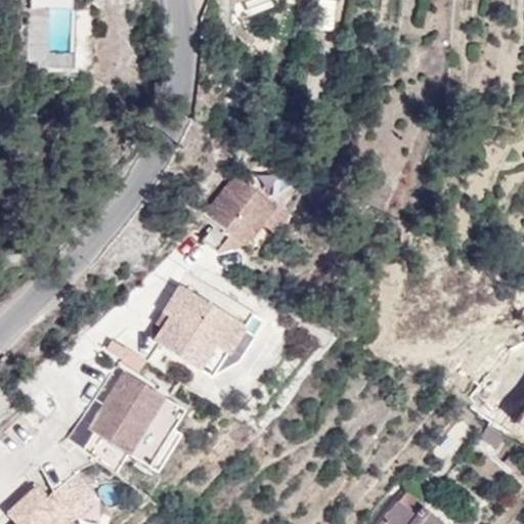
[(231,0),(231,22),(279,3),(278,0),(231,0)]
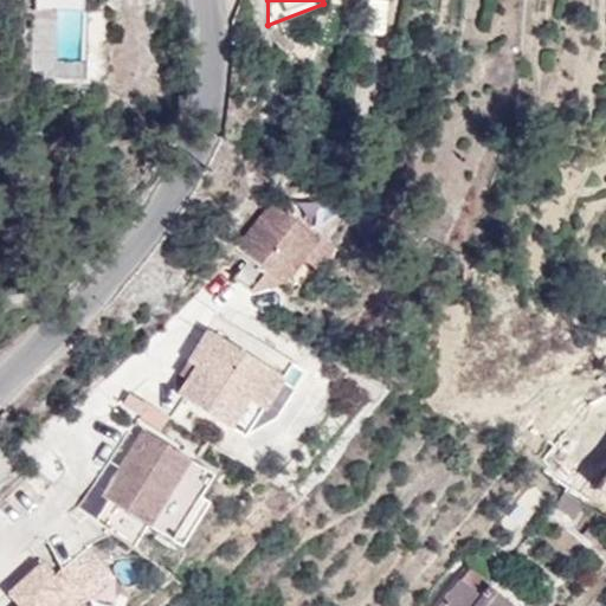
[(236,277),(251,290),(268,269),(282,279),(301,255),(315,266),(330,247),(274,202),(239,246),(252,257),(236,277)]
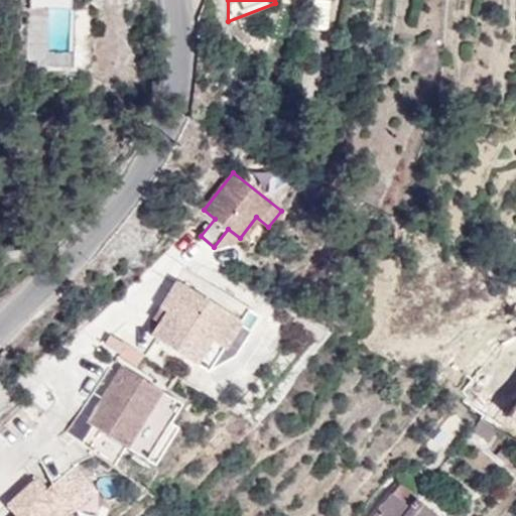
[(240,238),(228,229),(214,247),(240,238)]
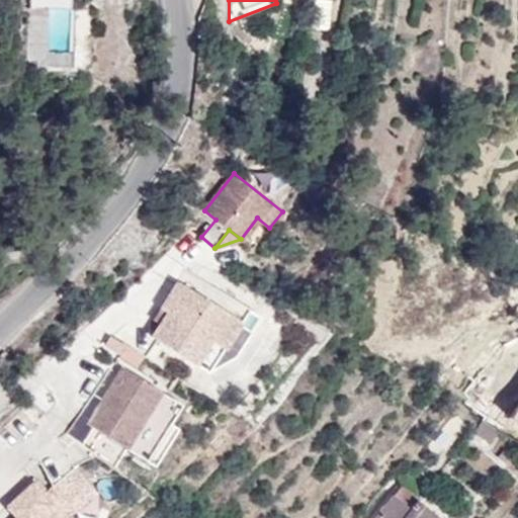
[(160,324),(152,336),(207,371),(240,320),(206,299),(177,280),(160,308),(167,312),(160,324)]
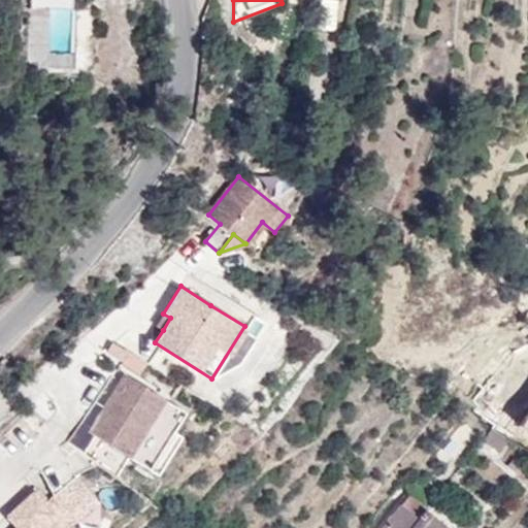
[(265,322),(219,293),(210,305),(244,326),(211,378),(240,362),(265,322)]
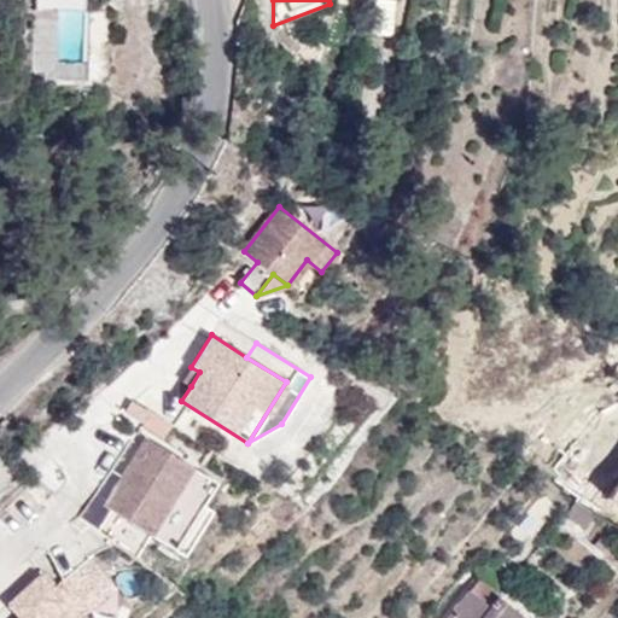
[(199,372),(191,367),(182,380),(191,386),(199,372)]
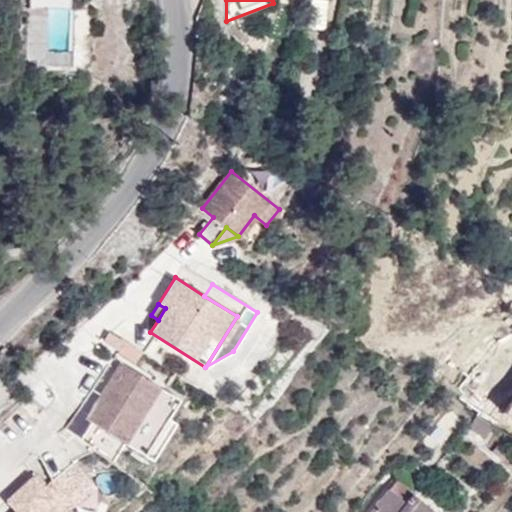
[(482,399),(507,413),(511,403),(511,363),(505,359),(482,399)]
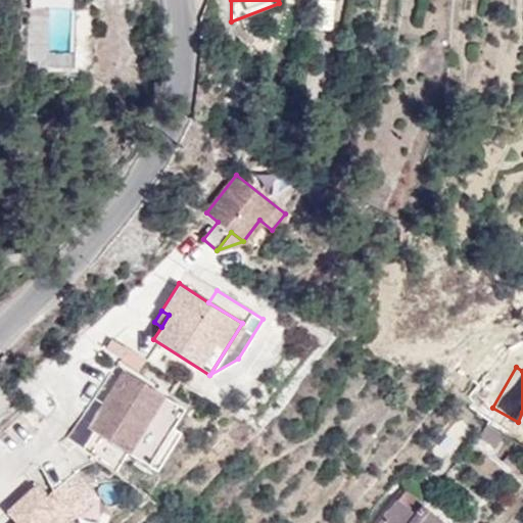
[(124,371),(88,427),(148,465),(184,409),(124,371)]
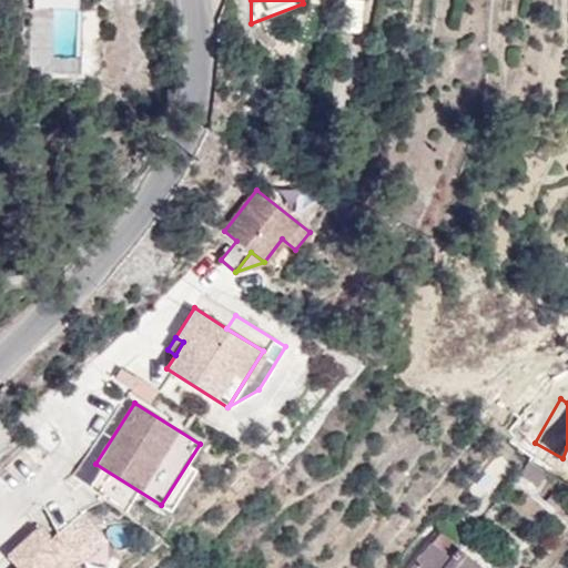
[(546,474),(529,462),(520,475),(537,486),(546,474)]
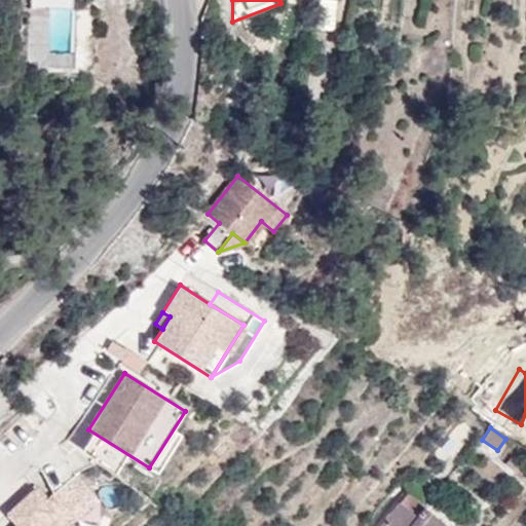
[(16,523),(13,525),(67,525),(83,510),(80,506),(94,494),(73,473),(43,501),(34,491),(8,514),(16,523)]
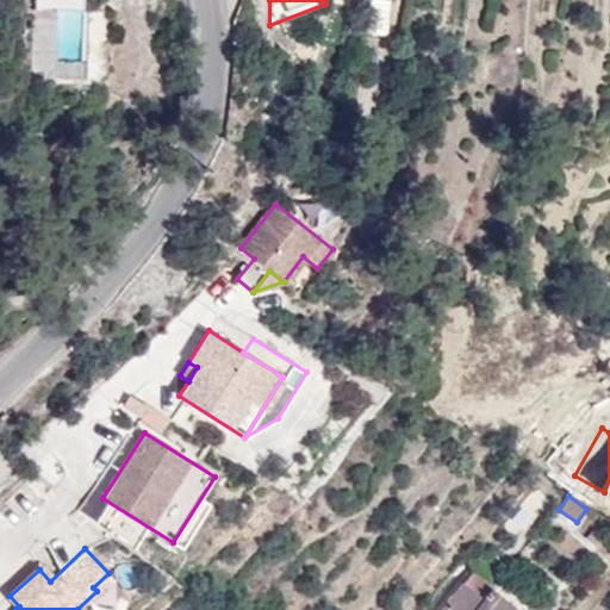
[(93,587),(97,591),(99,595),(114,580),(109,573),(93,587)]
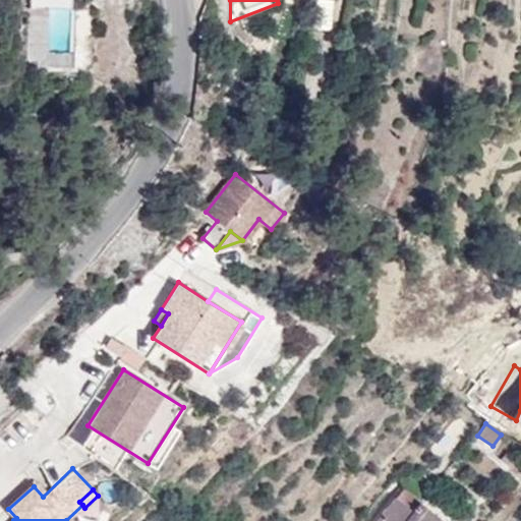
[(419,503),(403,489),(397,499),(413,512),(419,503)]
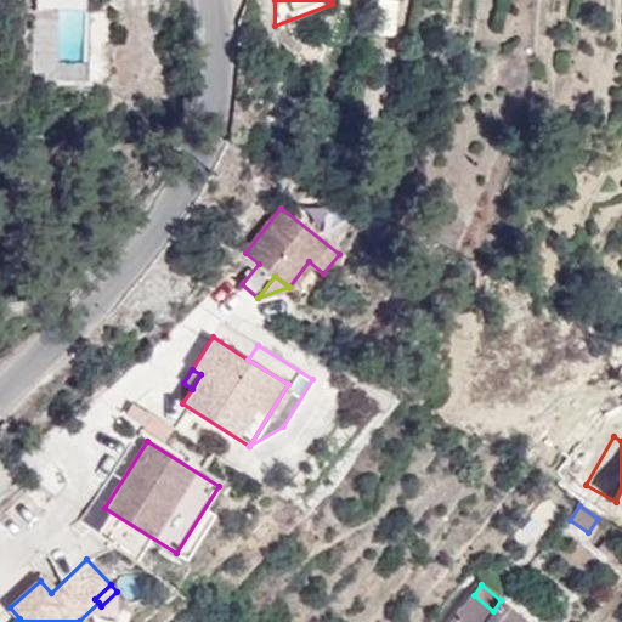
[(526,621),(527,621),(501,600),(493,611),(474,595),(451,621),(526,621)]
